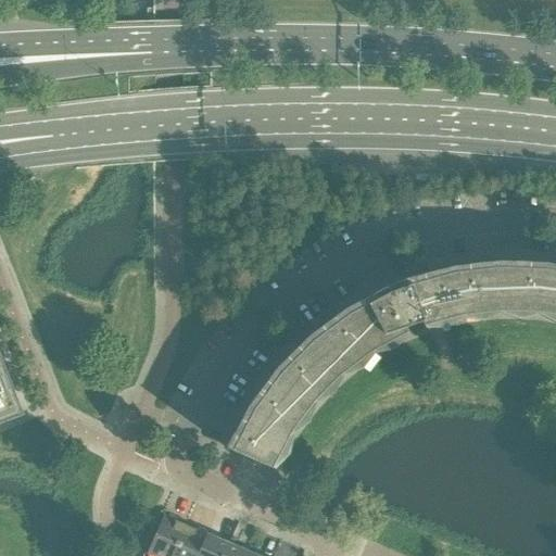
[(406,332),(405,328),(421,321),(422,326),(460,315),(500,311),(515,311),(530,312),(544,313),(555,314),(555,272),(543,269),(498,267),(453,273),(430,279),(411,285),(396,290),(394,285),(386,288),(345,310),(308,337),(275,369),(248,406),(226,446),(225,449),(270,468),(277,454),(285,441),(292,428),(301,416),(311,404),(320,392),(331,382),(342,371),(354,363),(367,354),(379,345),(393,339),(406,332)]
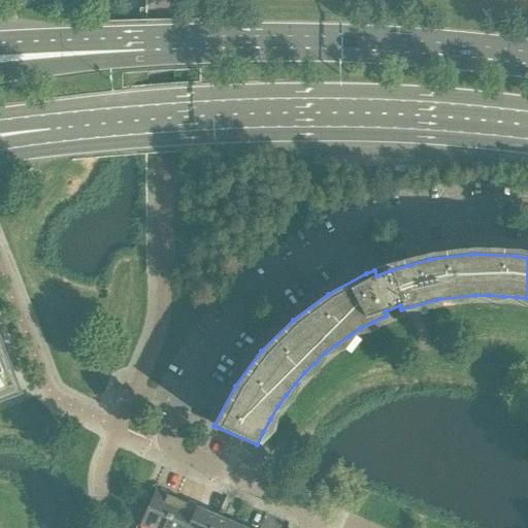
[(0,402),(22,394),(0,338),(0,402)]
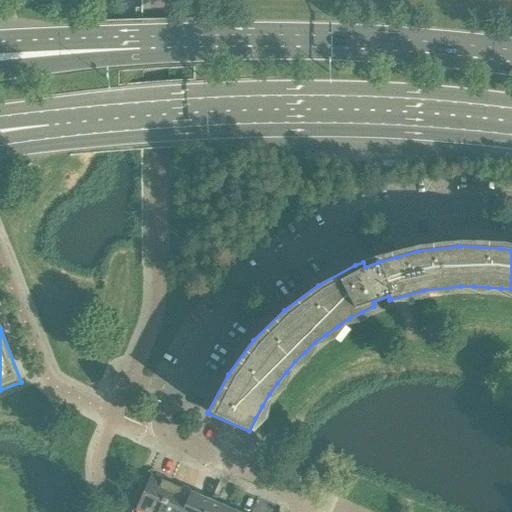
[(139,511),(158,511),(171,484),(150,475),(135,510),(139,511)]
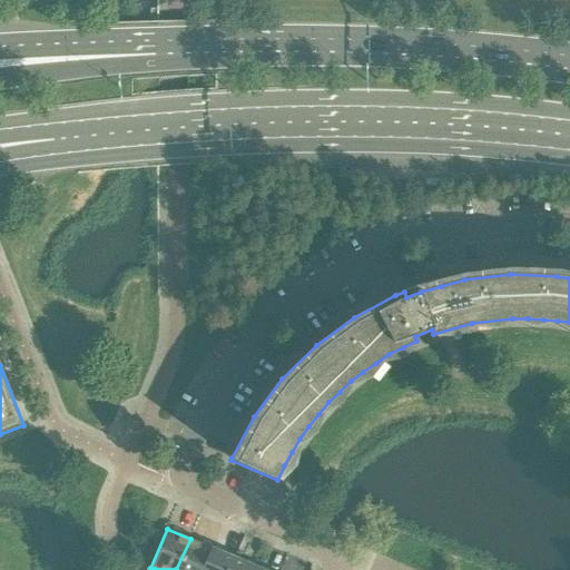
[(203,569),(213,548),(190,539),(176,569),(203,569)]
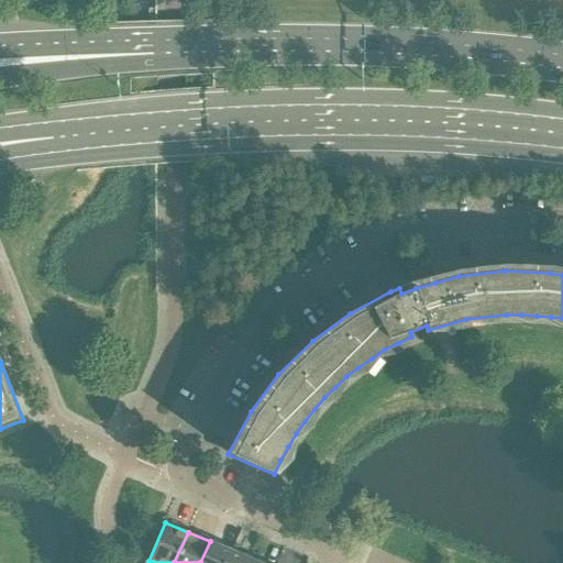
[(225,562),(231,551),(210,541),(200,562),(225,562)]
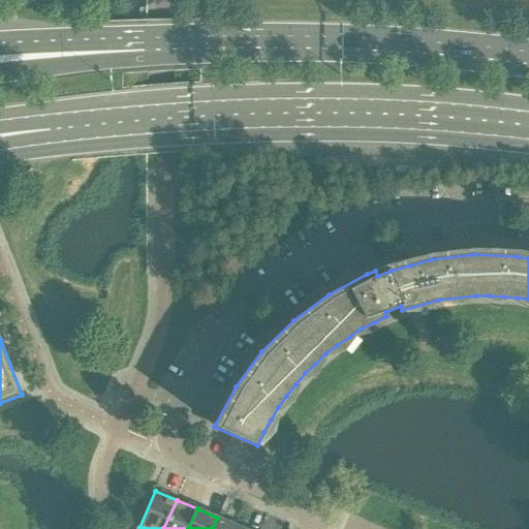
[(237,528),(238,527),(217,518),(212,528),(237,528)]
